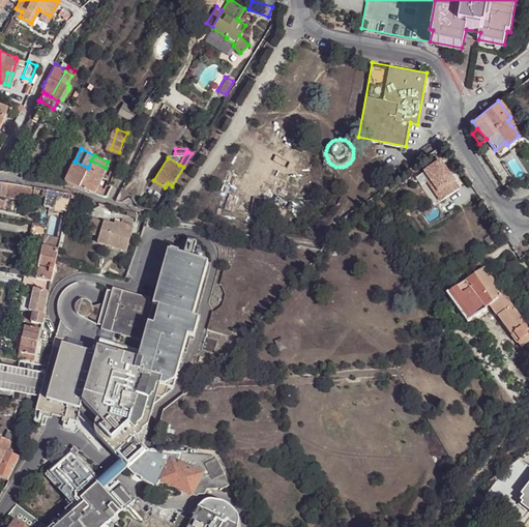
[(440,159),(423,170),(430,178),(428,180),(440,199),(459,186),(440,159)]
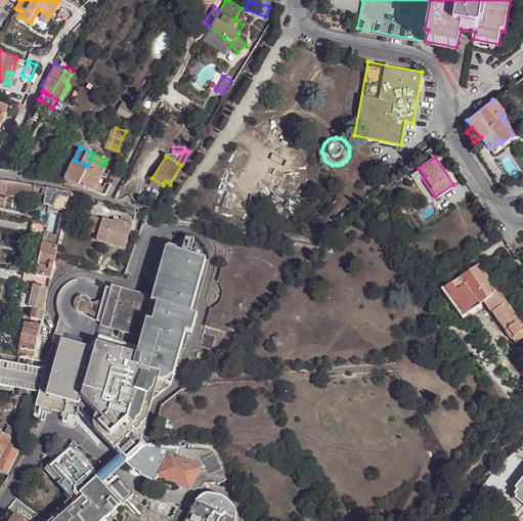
[(93,169),(100,172),(104,166),(90,159),(87,166),(93,169)]
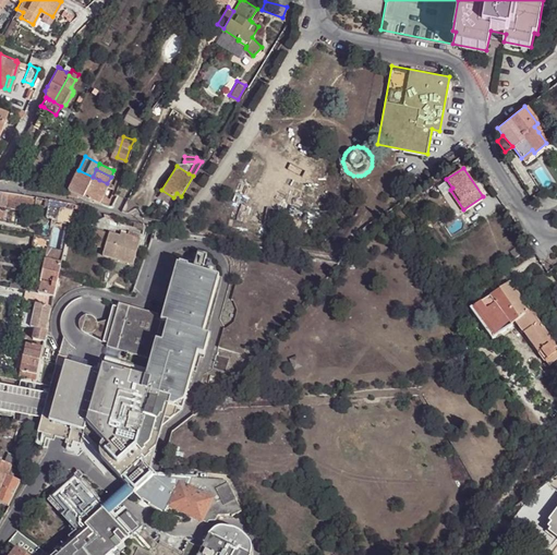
[(79,194),(89,200),(99,180),(93,177),(79,170),(69,189),(79,194)]
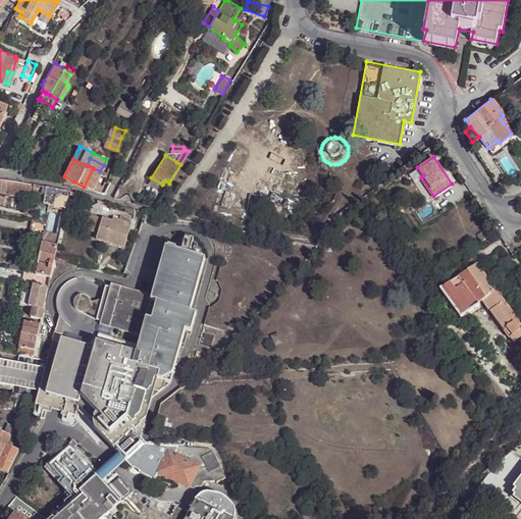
[(84,187),(92,188),(100,171),(93,168),(84,187)]
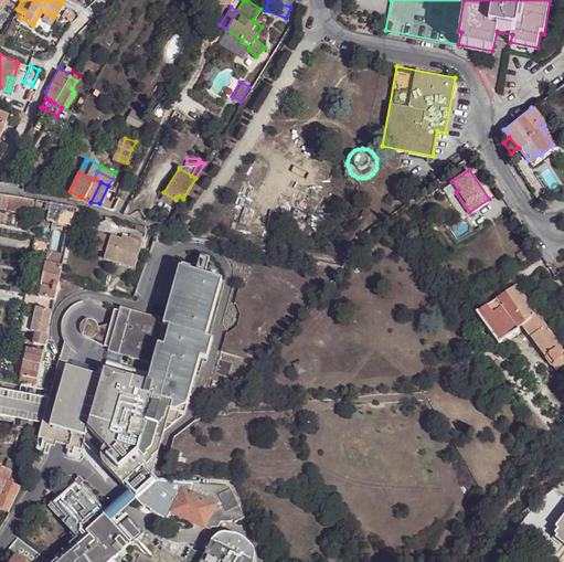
[(1,200),(2,192),(0,191),(0,205),(31,212),(32,205),(1,200)]
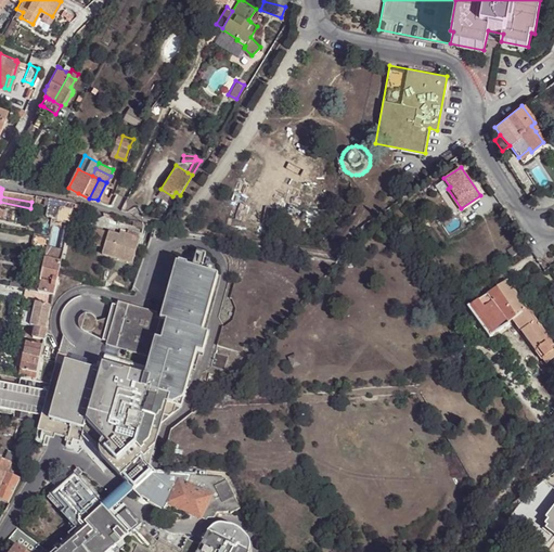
[(1,196),(31,202),(49,205),(50,197),(2,189),(1,196)]
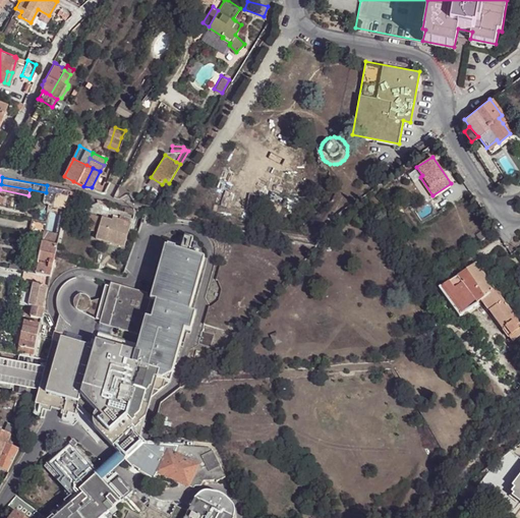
[(148,183),(163,192),(166,187),(162,184),(151,177),(148,183)]
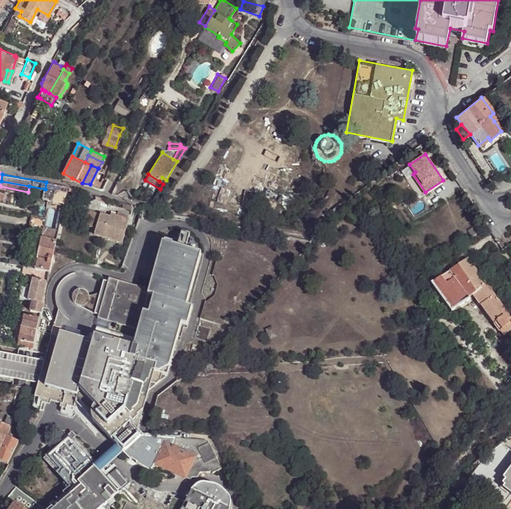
[(93,186),(101,189),(104,184),(95,180),(93,186)]
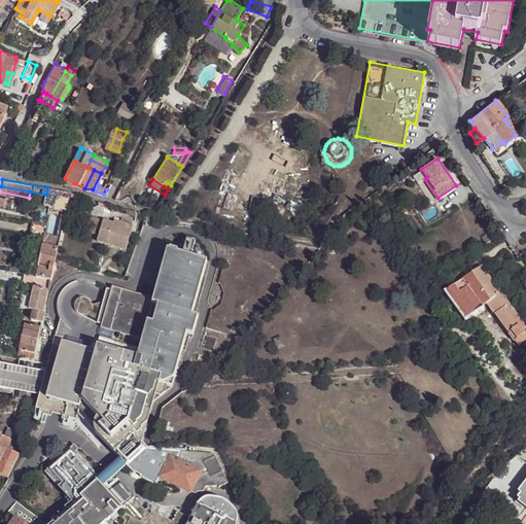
[(70,191),(47,187),(46,195),(44,203),(53,205),(51,207),(53,207),(66,210),(70,191)]
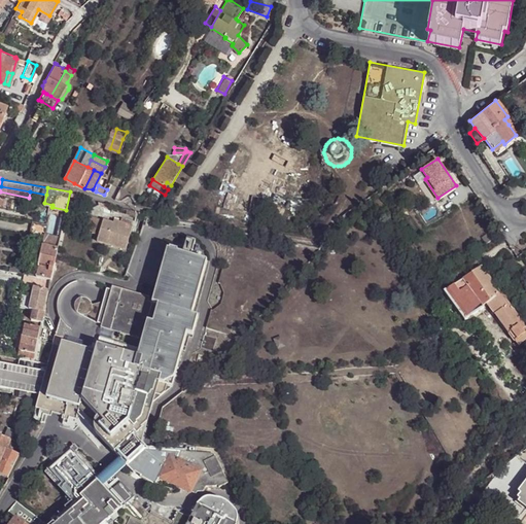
[(120,190),(116,198),(120,200),(130,195),(120,190)]
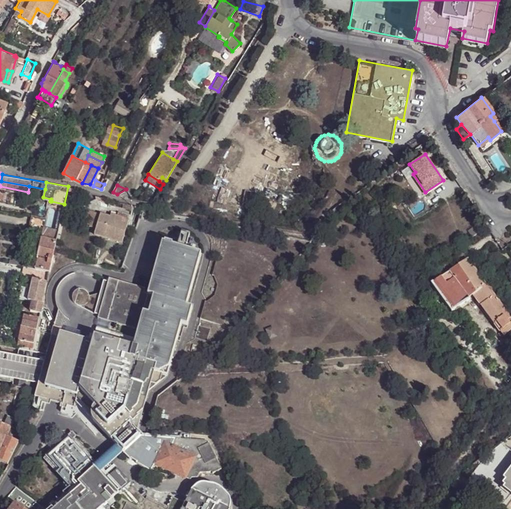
[(50,201),(47,216),(44,230),(43,237),(57,240),(64,204),(51,201),(50,201)]
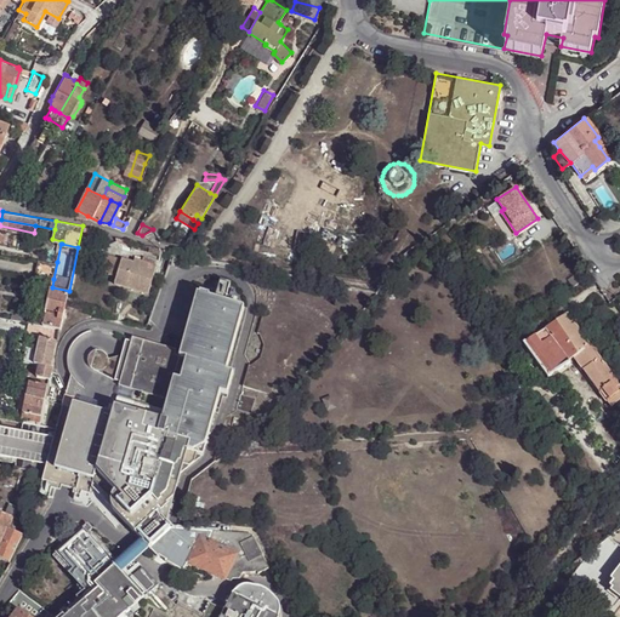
[(413,246),(399,256),(400,256),(404,258),(408,257),(411,255),(413,251),(413,246)]
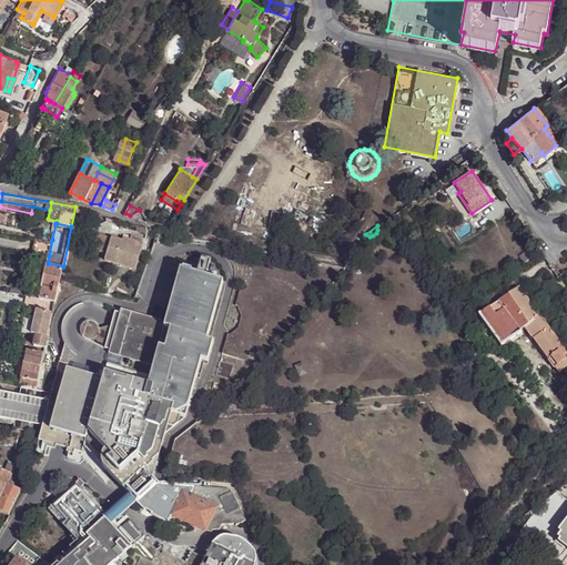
[(140,242),(128,239),(121,236),(121,240),(97,233),(92,249),(105,252),(103,260),(134,269),(142,243),(140,242)]
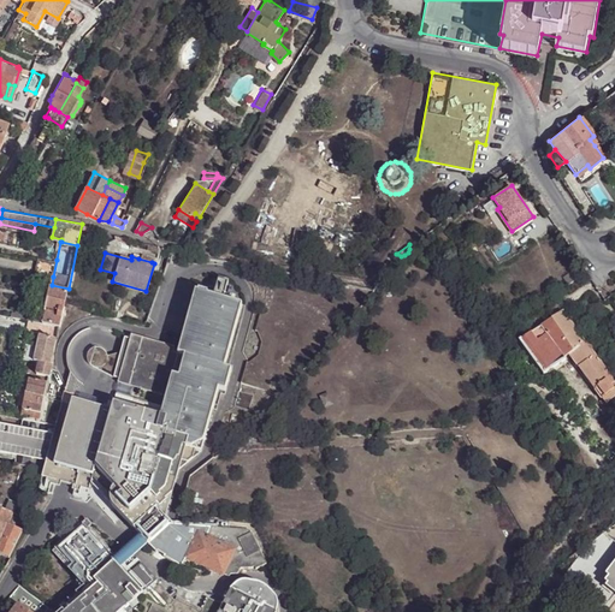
[(141,253),(139,259),(152,262),(154,257),(141,253)]
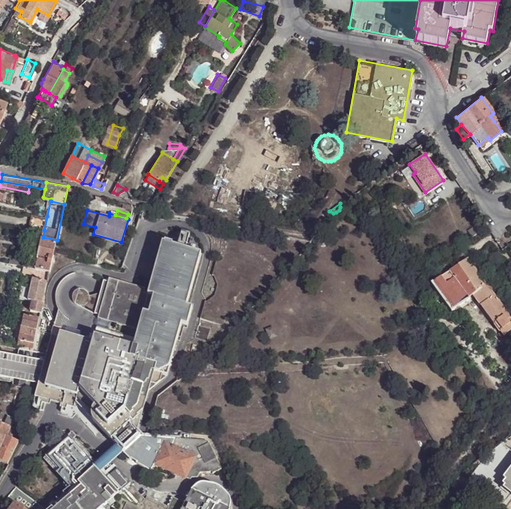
[(54,252),(57,240),(43,237),(38,256),(39,257),(38,264),(37,267),(42,268),(49,270),(51,270),(54,252)]
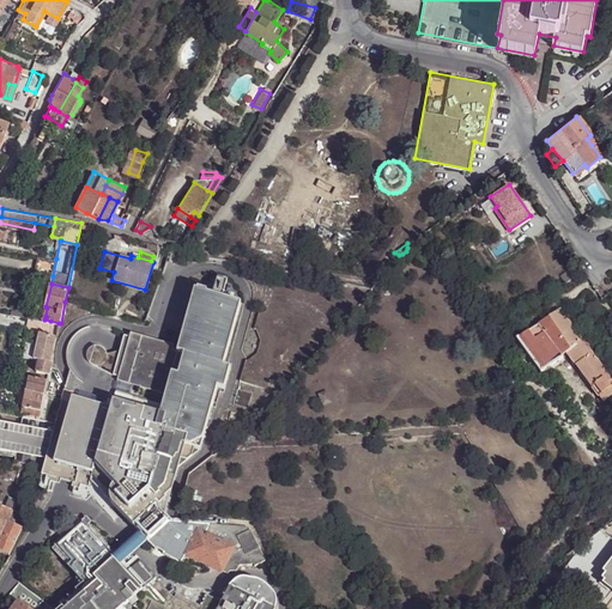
[(110,503),(137,531),(159,510),(167,503),(180,458),(185,460),(191,455),(193,446),(198,449),(216,387),(223,388),(229,367),(222,365),(240,303),(205,292),(206,291),(195,288),(195,290),(193,288),(175,352),(170,351),(171,345),(128,333),(127,336),(123,335),(111,375),(116,376),(115,381),(163,394),(157,414),(111,401),(109,407),(71,396),(48,475),(71,482),(70,486),(78,487),(79,483),(86,486),(90,473),(107,491),(107,492),(107,493),(107,497),(108,499),(108,500),(109,501),(110,503)]
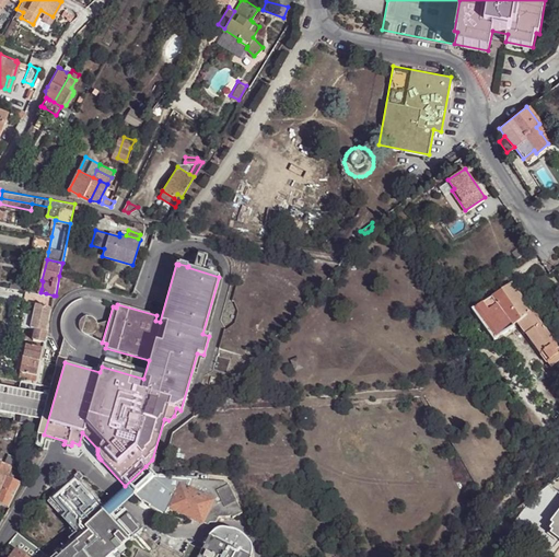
[(13,282),(12,287),(27,290),(41,292),(42,289),(13,282)]
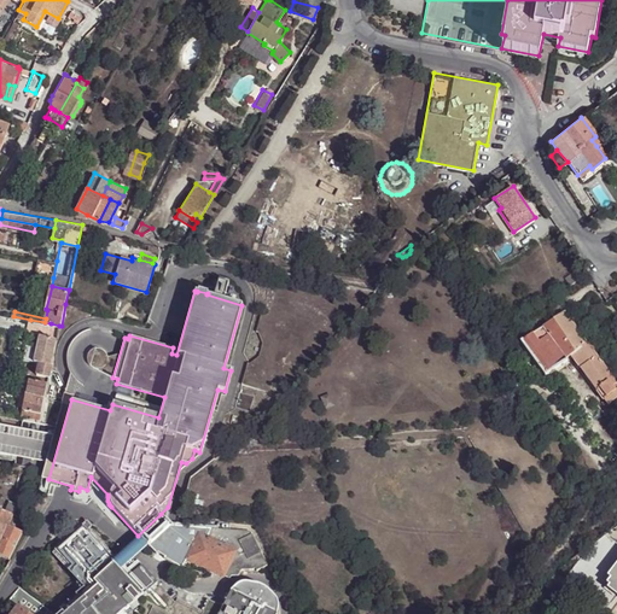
[(570,352),(585,340),(576,328),(563,311),(542,325),(560,349),(565,355),(570,352)]
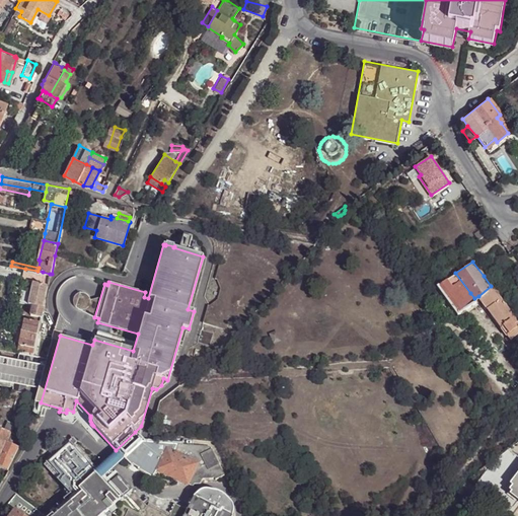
[(38,271),(25,269),(24,278),(25,279),(21,300),(29,302),(32,292),(34,281),(40,282),(43,272),(38,271)]
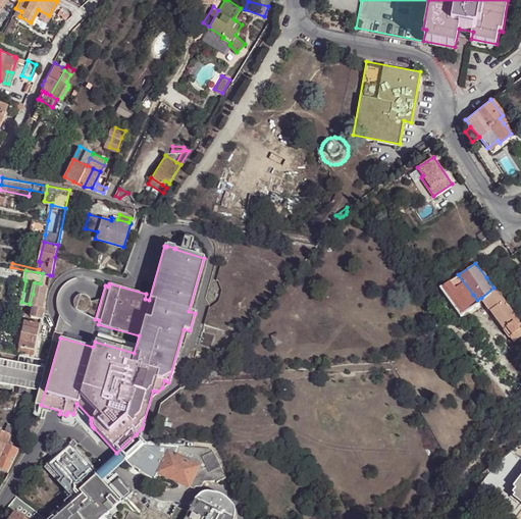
[(478,302),(477,300),(473,295),(458,274),(438,287),(460,315),(475,304),(478,302)]
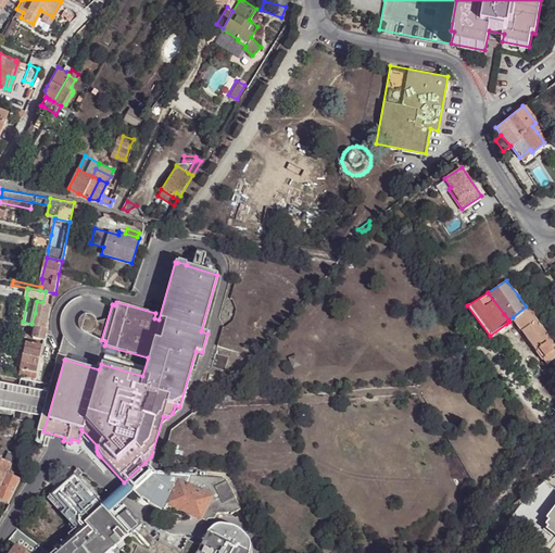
[(36,325),(34,336),(43,338),(51,303),(42,302),(37,301),(35,313),(32,324),(36,325)]
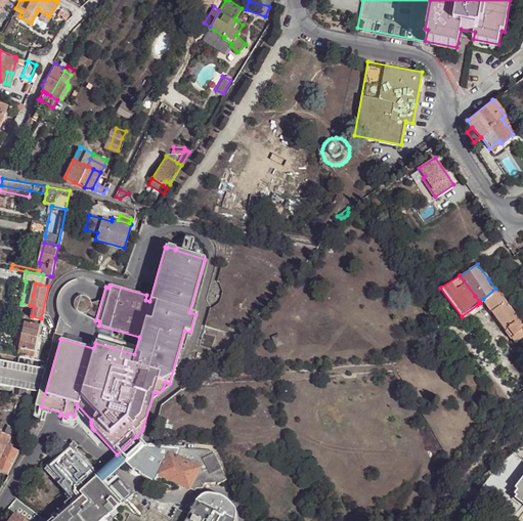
[(508,305),(495,289),(483,299),(494,315),(508,305)]
